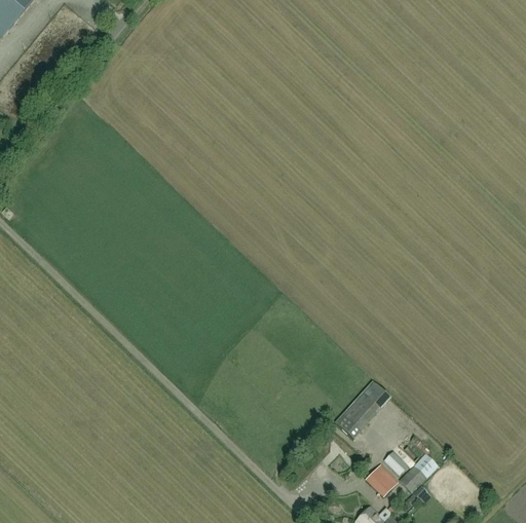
[(0,0),(0,33),(3,36),(33,0),(0,0)]
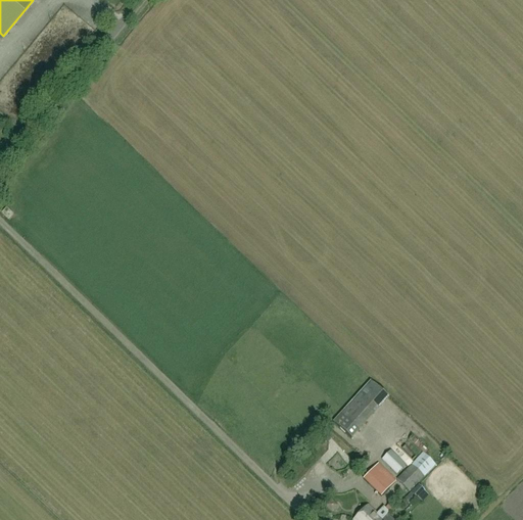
[(2,210),(8,217),(12,211),(6,205),(2,210)]
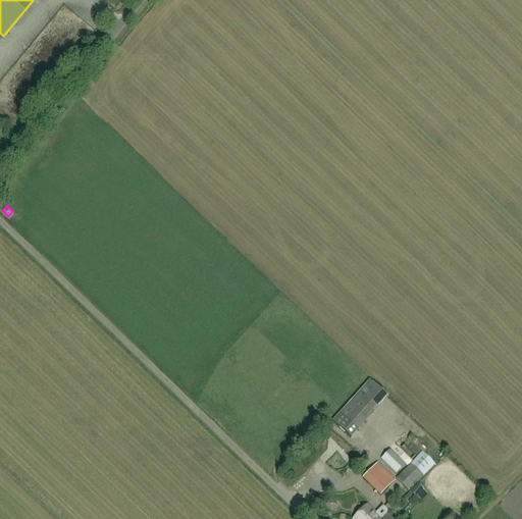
[(358,427),(340,411),(332,419),(351,435),(358,427)]
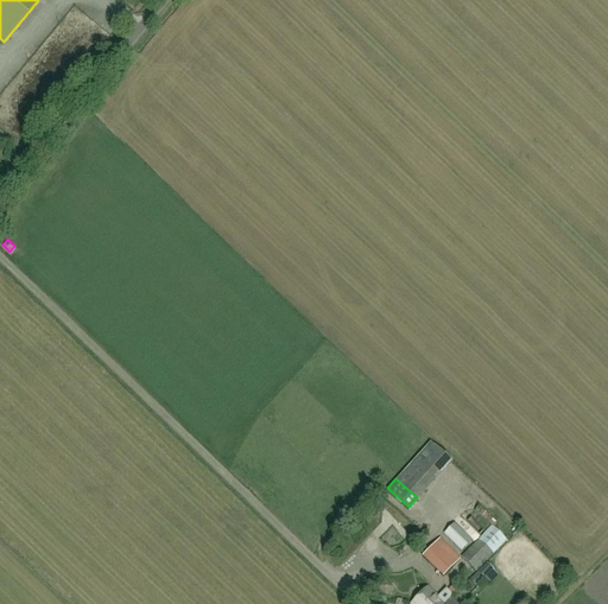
[(444,531),(461,548),(473,536),(455,520),(444,531)]
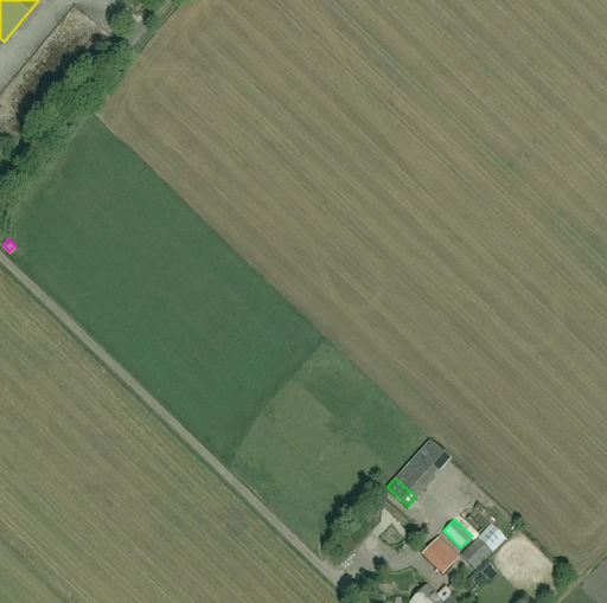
[(491,523),(460,553),(475,568),(505,537),(491,523)]
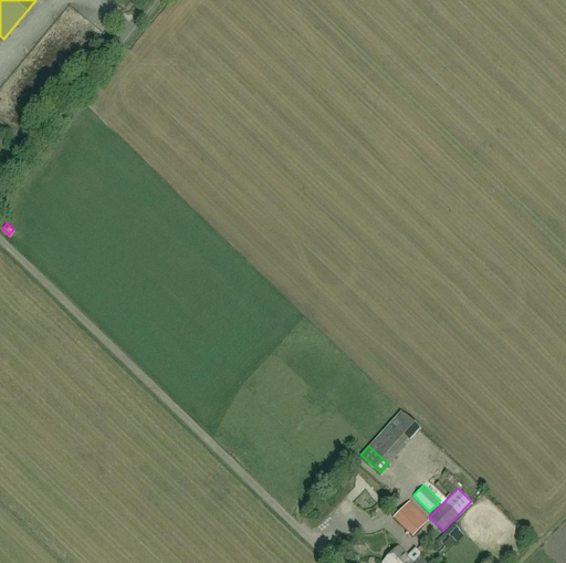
[(392,515),(412,534),(428,519),(421,513),(423,510),(410,498),(392,515)]
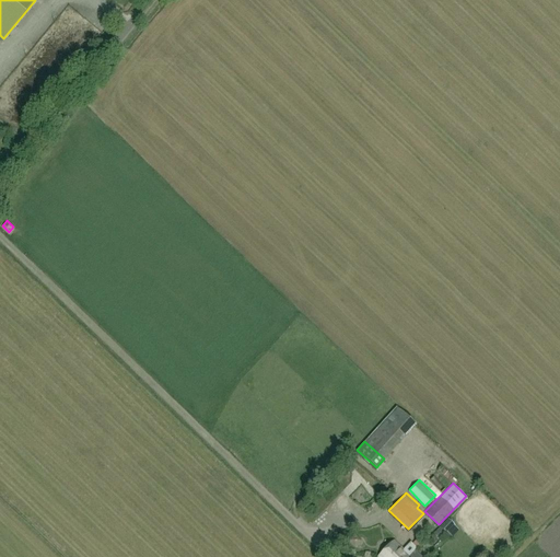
[(446,532),(448,531),(455,524),(455,523),(448,517),(440,525),(446,532)]
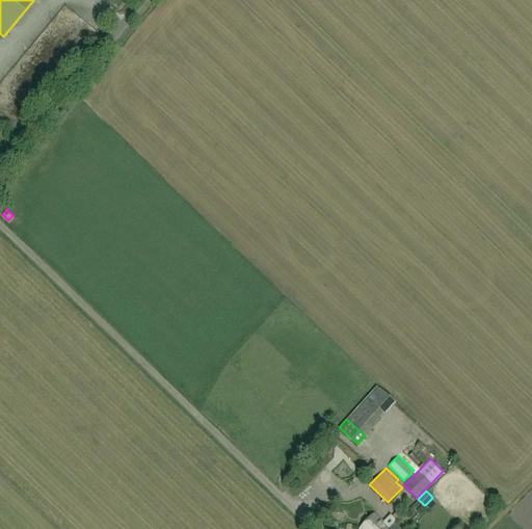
[(341,517),(347,510),(341,505),(336,511),(341,517)]
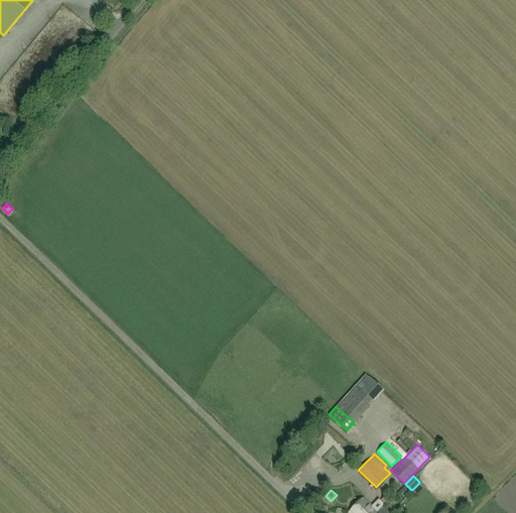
[(352,512),(372,512),(377,509),(363,496),(349,510),(352,512)]
